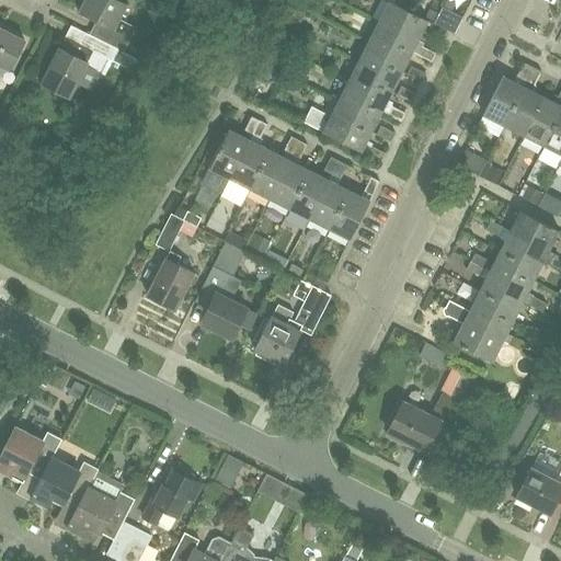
[(121,19),(128,4),(119,0),(83,0),(78,11),(96,21),(89,35),(123,53),(136,27),(121,19)]
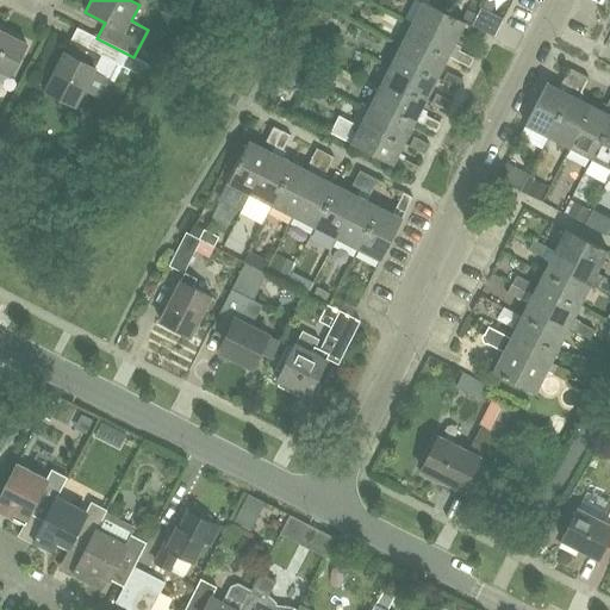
[(448,56),(454,43),(465,23),(421,1),(410,24),(431,35),(427,45),(448,56)]
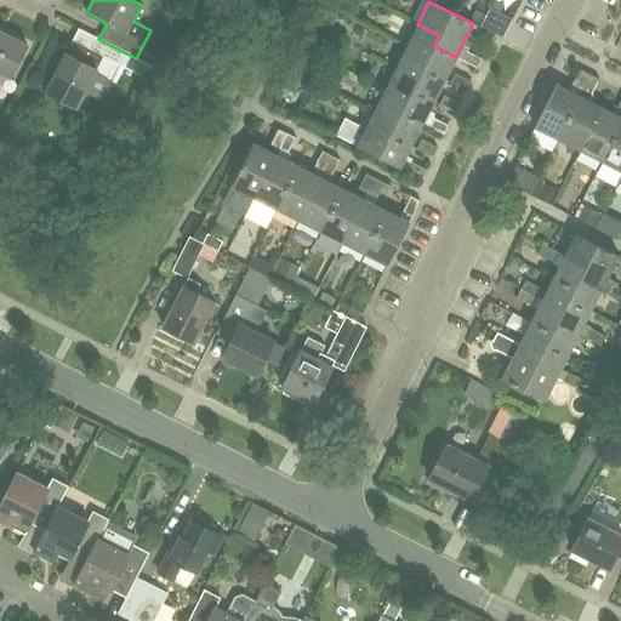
[(479,27),(495,34),(502,38),(510,23),(488,11),(479,27)]
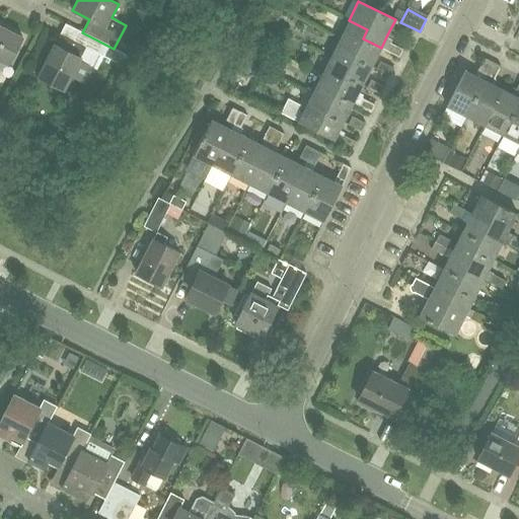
[(367,29),(349,20),(340,39),(358,48),(353,57),(372,66),(381,48),(363,39),(367,29)]
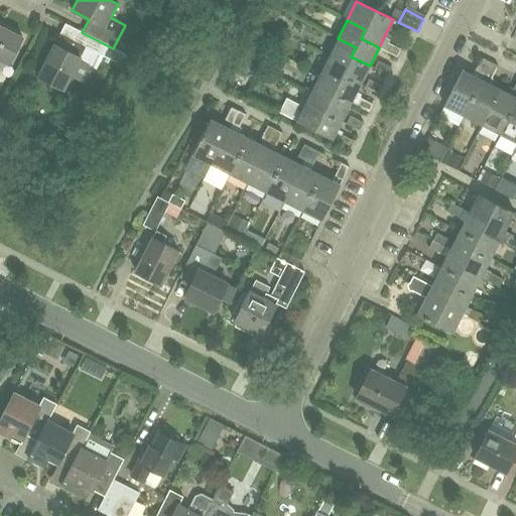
[(0,59),(8,65),(22,37),(0,25),(0,59)]
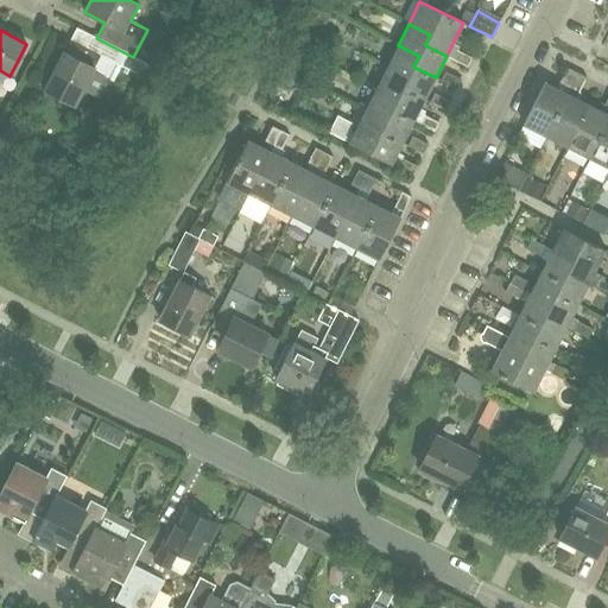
[(99,99),(116,63),(141,76),(149,64),(133,57),(96,38),(92,35),(86,48),(71,40),(65,52),(64,52),(44,90),(75,106),(83,89),(99,99)]
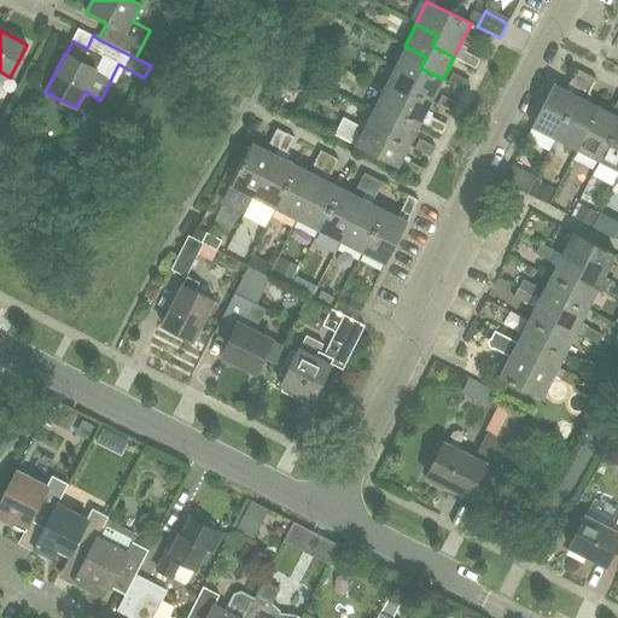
[(464,51),(466,46),(460,44),(454,57),(474,68),(479,58),(464,51)]
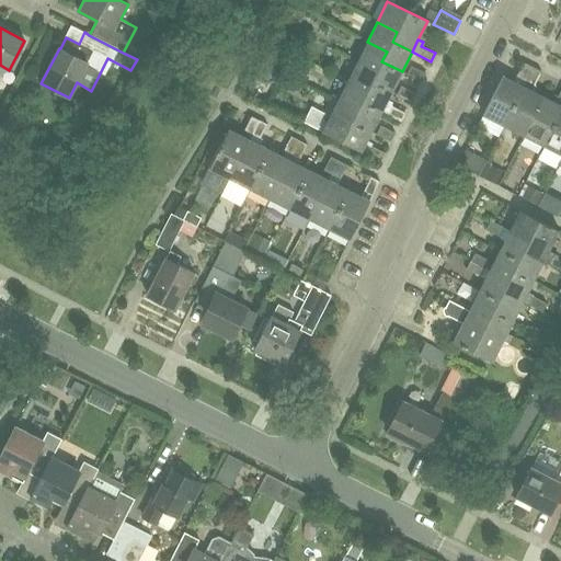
[(387,52),(367,42),(357,61),(377,71),(371,81),(392,91),(402,71),(381,61),(387,52)]
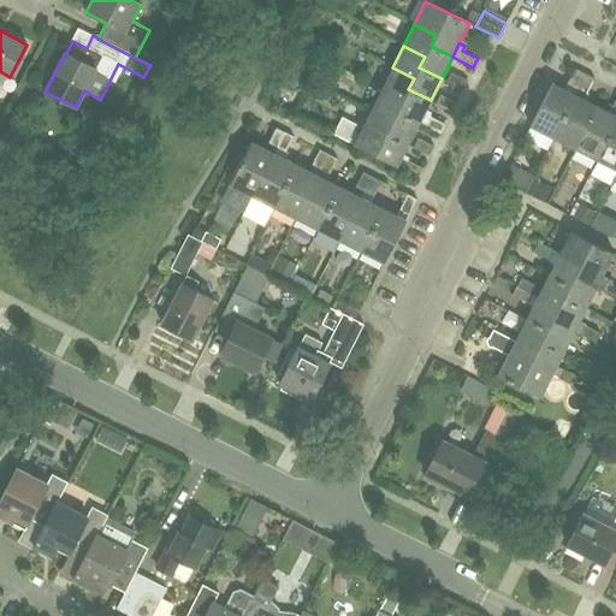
[(414,78),(392,67),(380,90),(403,101),(397,111),(419,122),(431,100),(408,89),(414,78)]
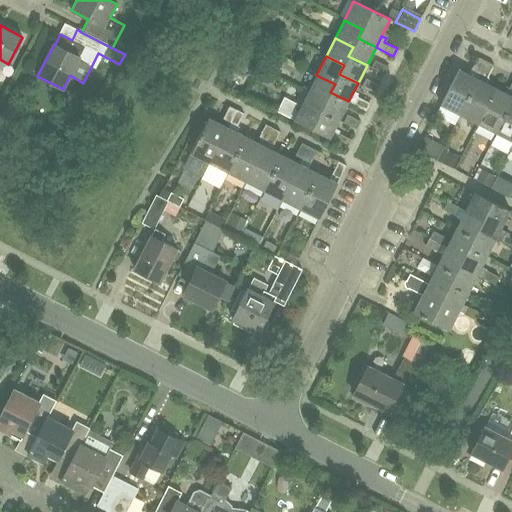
[(388,66),(375,60),(371,67),(384,74),(388,66)]
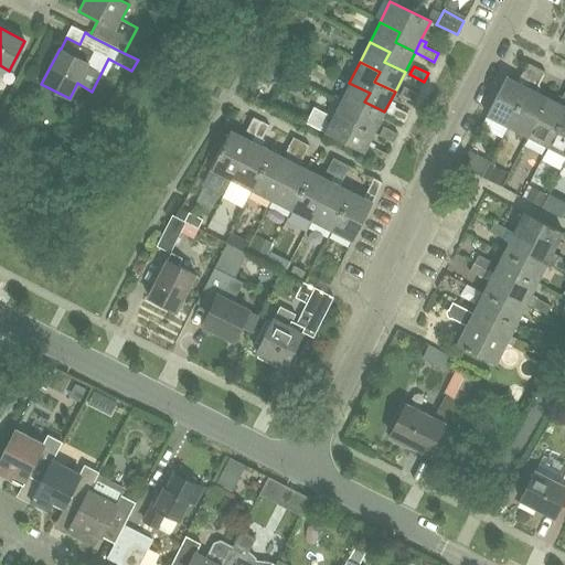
[(276,82),(280,73),(269,67),(265,76),(276,82)]
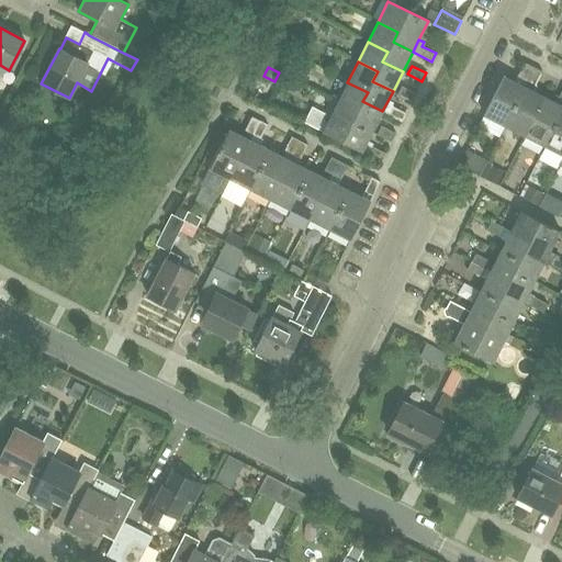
[(542,71),(534,68),(527,82),(535,86),(542,71)]
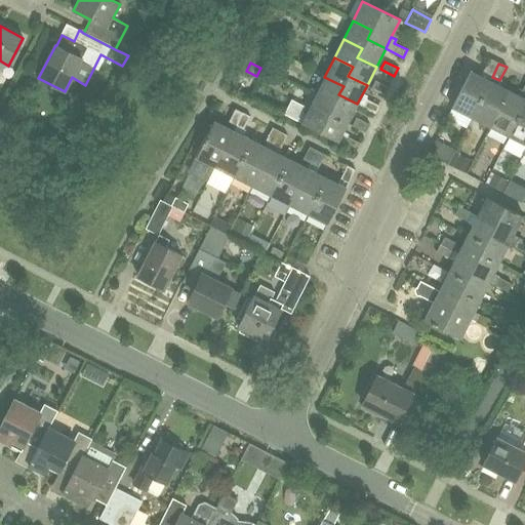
[(471,118),(490,81),(470,71),(446,118),(465,127),(470,117),(471,118)]
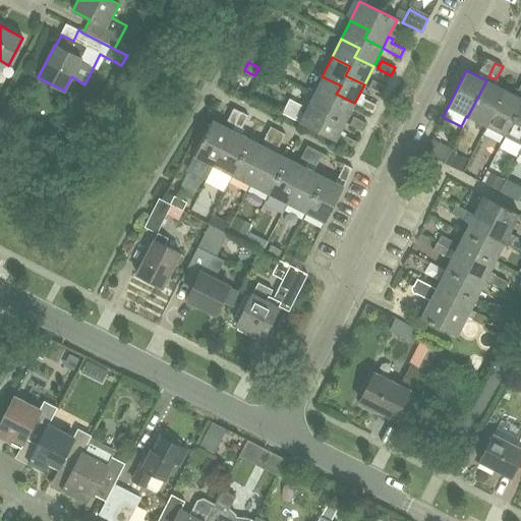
[(256,81),(239,72),(231,87),(248,97),(256,81)]
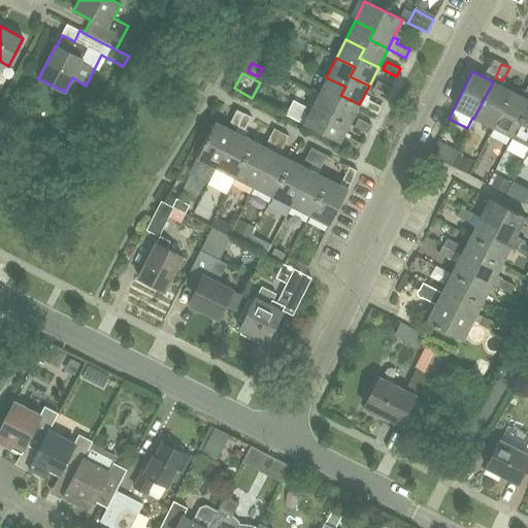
[(345,87),(326,77),(317,95),(336,105),(331,114),(350,124),(359,104),(340,95),(345,87)]
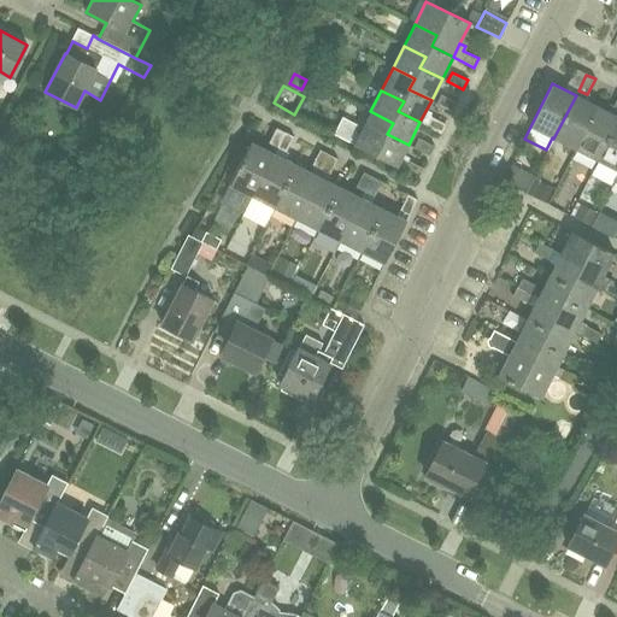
[(457,103),(440,94),(436,104),(452,111),(457,103)]
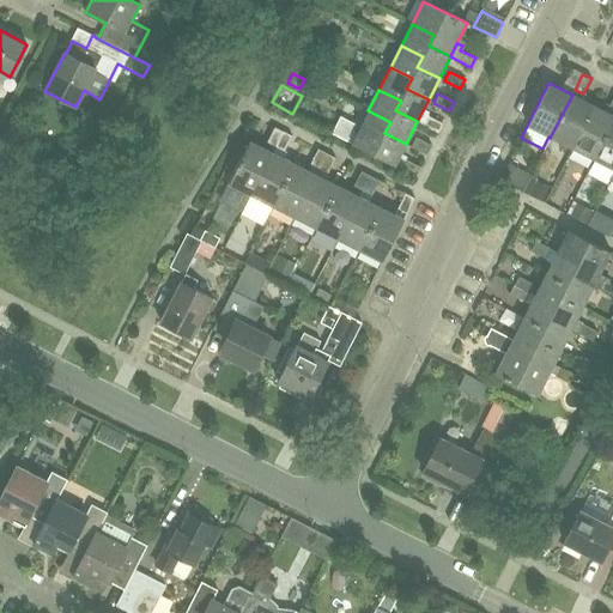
[(572,149),(594,105),(572,95),(550,138),(572,149)]
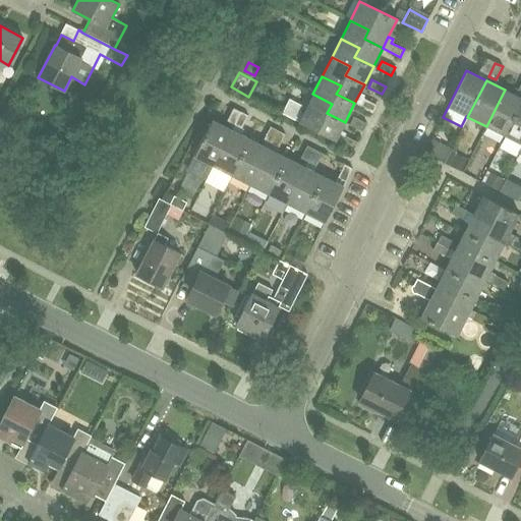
[(511,93),(520,98),(520,83),(517,91),(513,89),(511,93)]
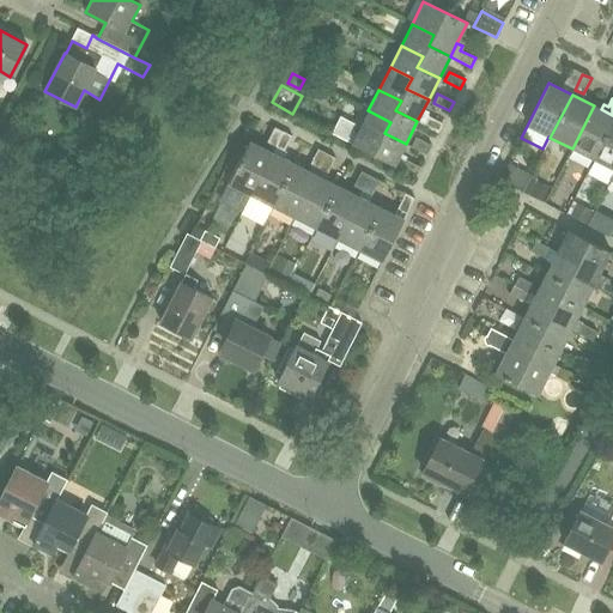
[(612,120),(612,115),(601,109),(594,105),(572,149),(594,159),(612,120)]
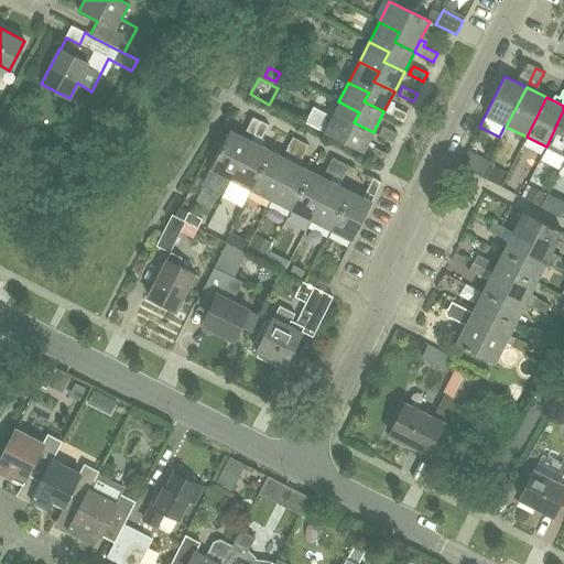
[(364,153),(373,132),(354,122),(359,112),(338,101),(333,99),(325,115),(331,118),(324,132),(364,153)]
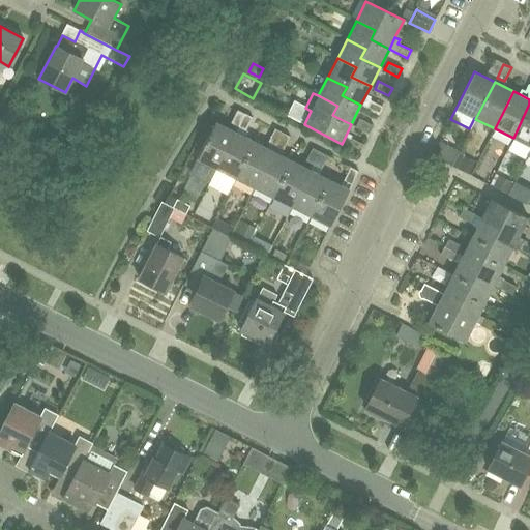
[(382,107),(369,99),(364,108),(378,115),(382,107)]
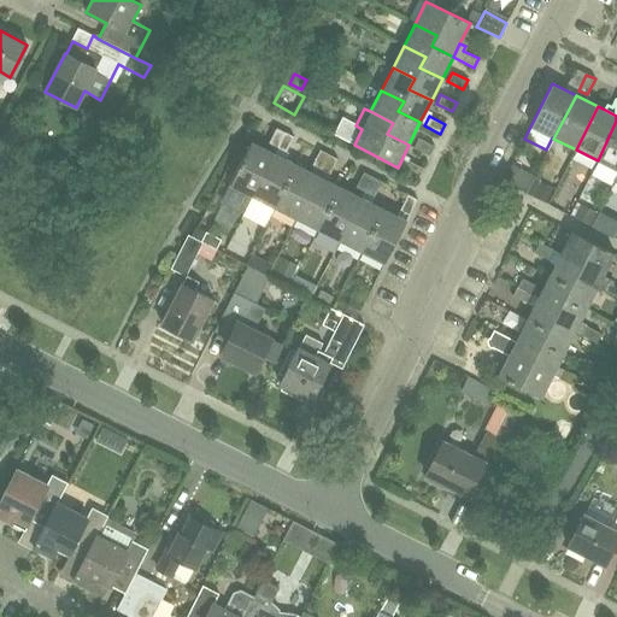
[(616,170),(616,121),(598,160),(616,170)]
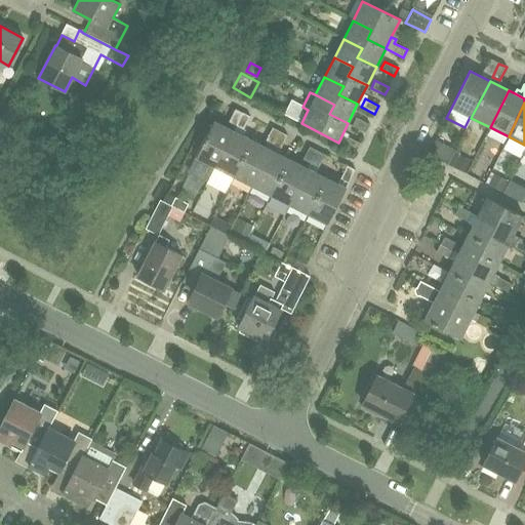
[(236,126),(242,113),(234,109),(228,122),(236,126)]
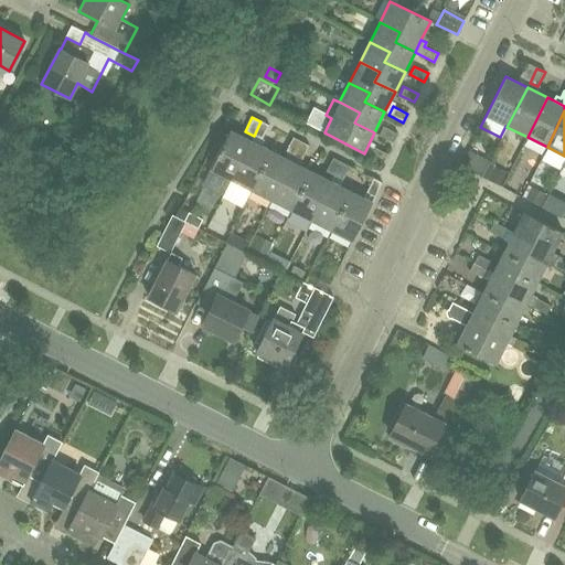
[(260,121),(254,136),(262,139),(268,126),(260,121)]
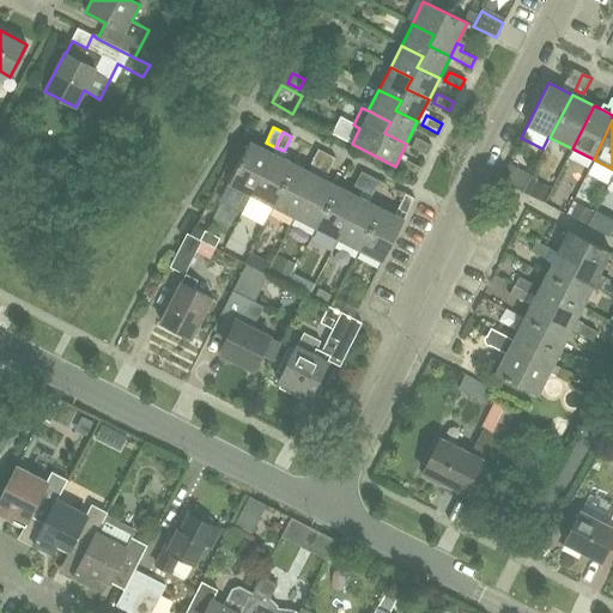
[(431,145),(416,138),(411,146),(426,155),(431,145)]
